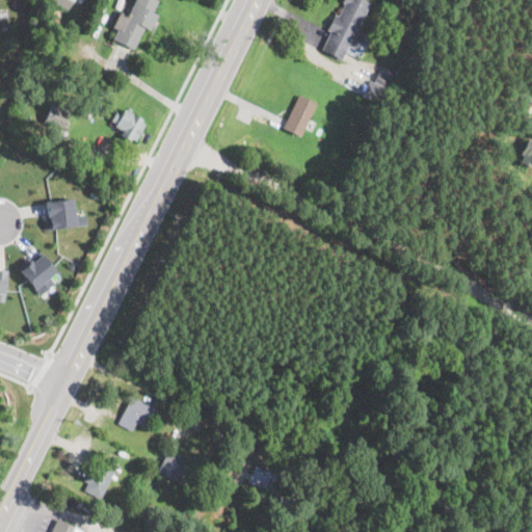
[(73,0),(51,0),(67,10),(73,0)]
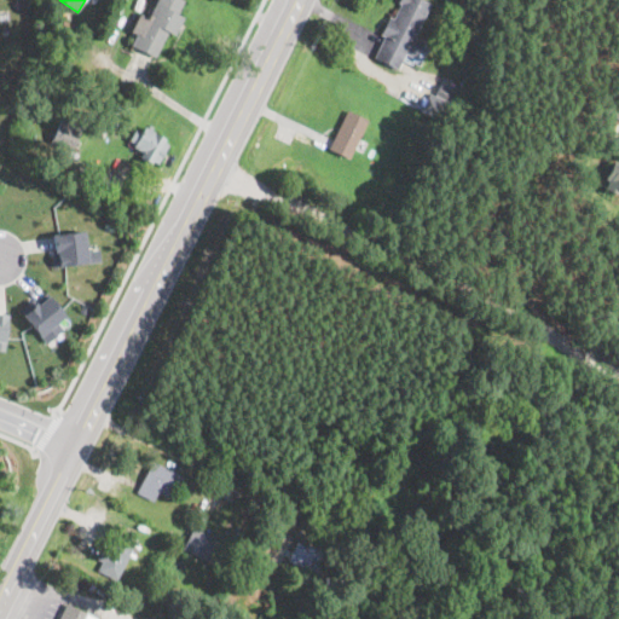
[(173,34),(186,0),(155,0),(149,16),(140,13),(127,45),(156,57),(167,32),(173,34)]
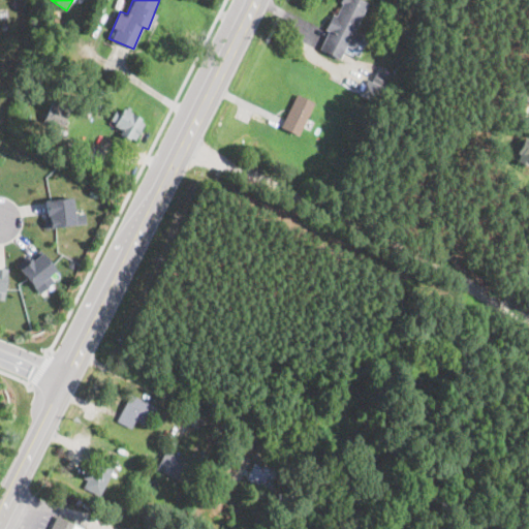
[(338,0),(322,42),(356,55),(364,34),(355,31),(367,2),(362,0),(338,0)]
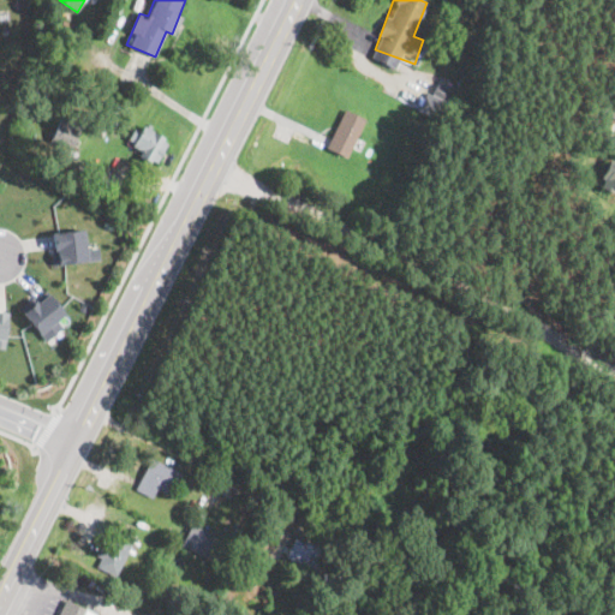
[(614,99),(607,97),(602,115),(614,118),(614,99)]
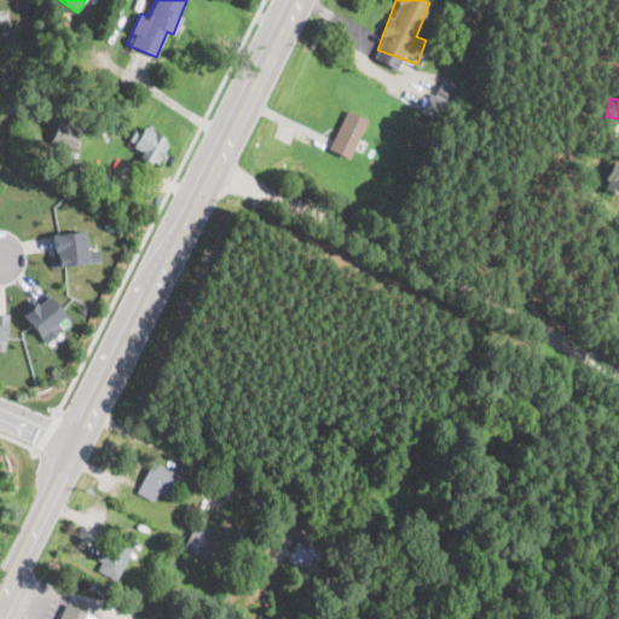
[(368,119),(346,108),(328,146),(350,157),(368,119)]
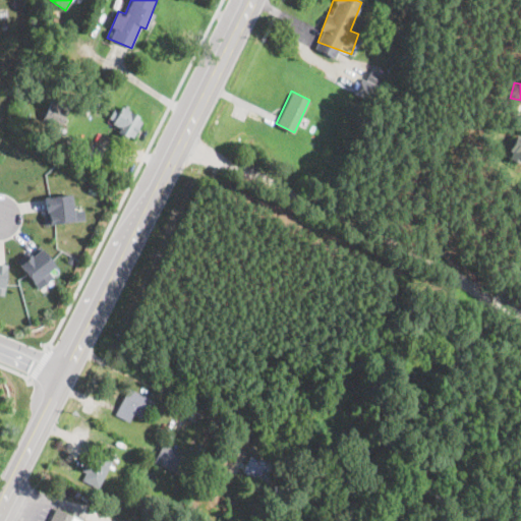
[(58,129),(67,107),(49,100),(40,122),(58,129)]
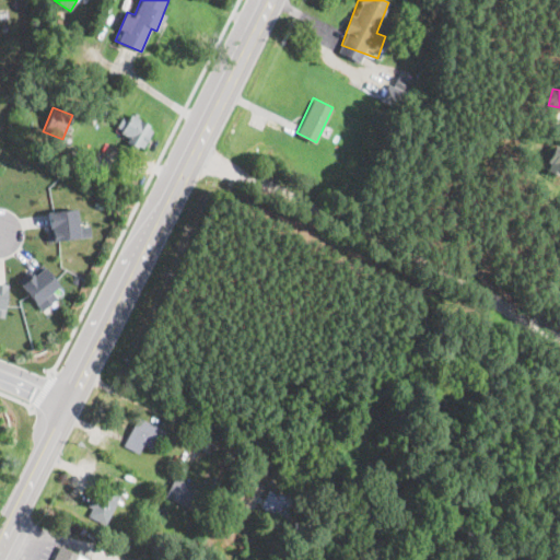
[(141,148),(153,128),(126,112),(114,130),(141,148)]
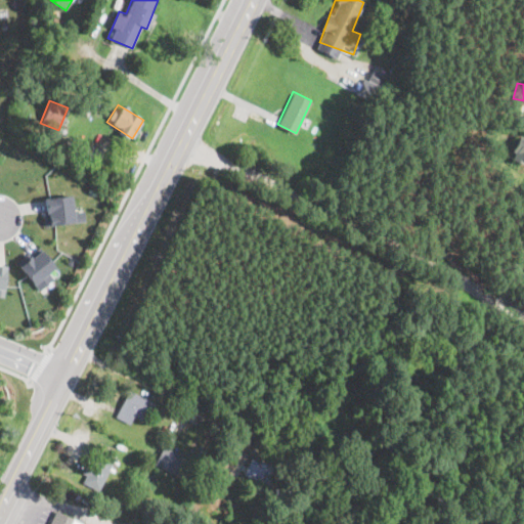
[(523,160),(523,137),(520,135),(511,153),(523,160)]
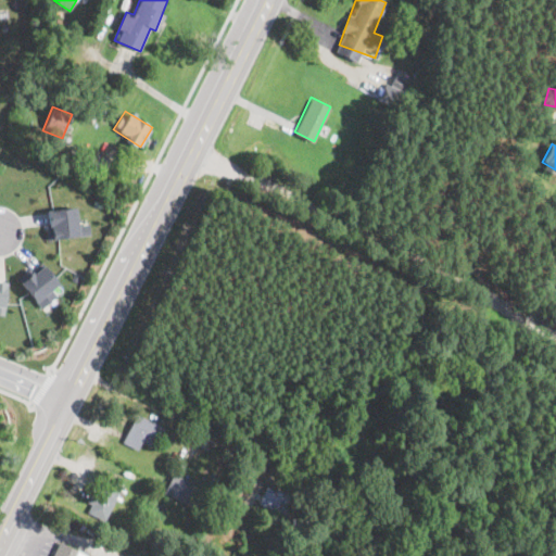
[(48,238),(89,232),(89,223),(78,224),(76,205),(45,209),(48,238)]
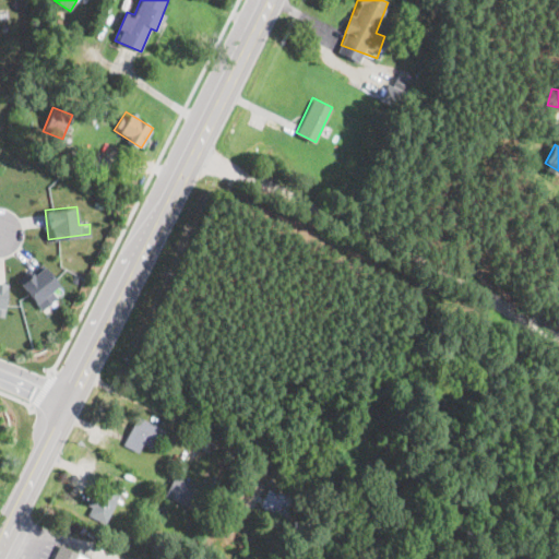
[(59,284),(39,260),(16,278),(40,309),(56,296),(51,289),(59,284)]
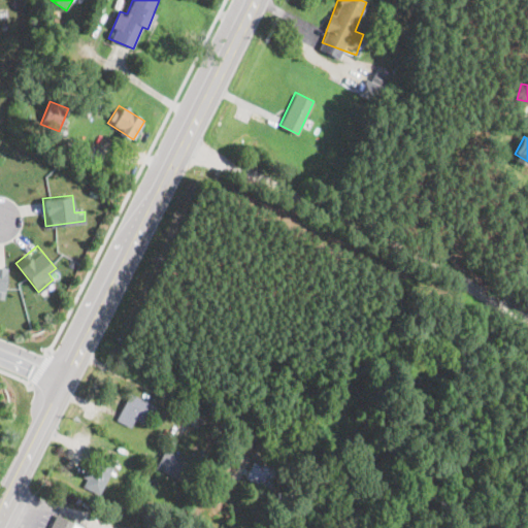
[(145,424),(155,404),(128,392),(116,419),(132,426),(135,419),(145,424)]
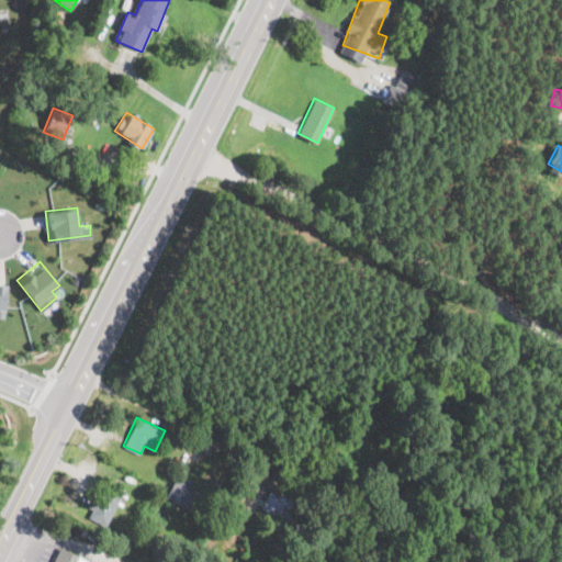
[(190,508),(199,487),(175,476),(165,497),(190,508)]
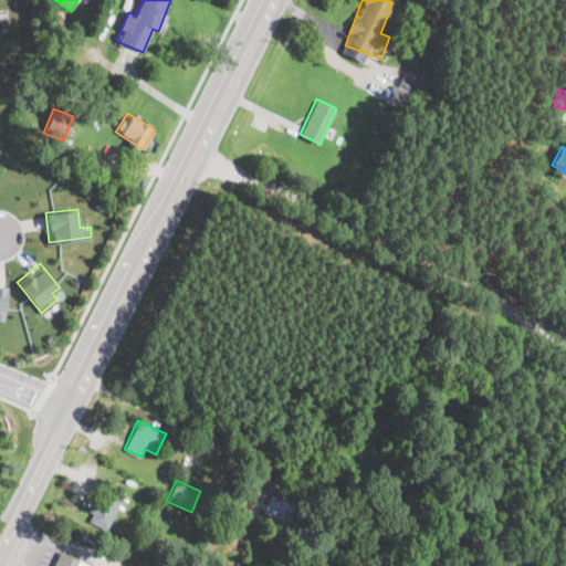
[(90,515),(108,524),(125,492),(106,483),(90,515)]
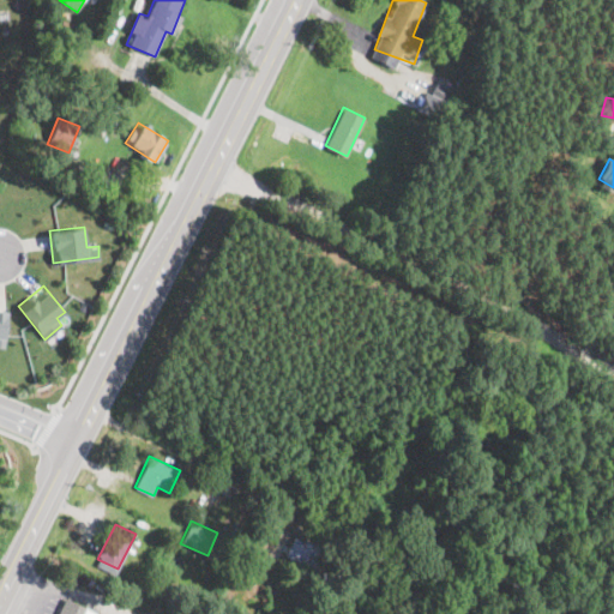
[(284,557),(319,573),(330,552),(294,535),(284,557)]
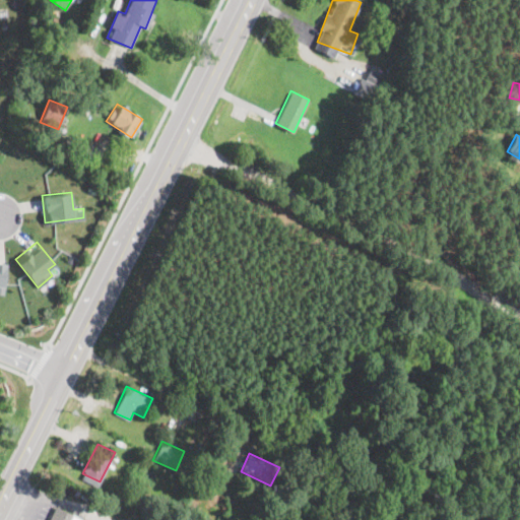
[(80,519),(81,518),(50,505),(43,519),(80,519)]
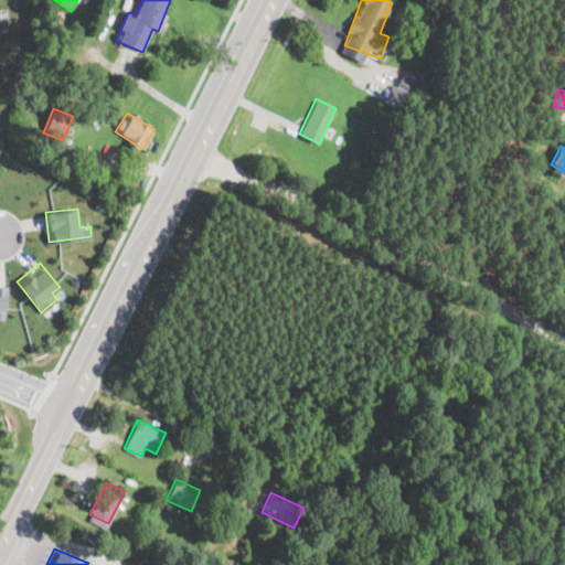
All buildings are outlined.
